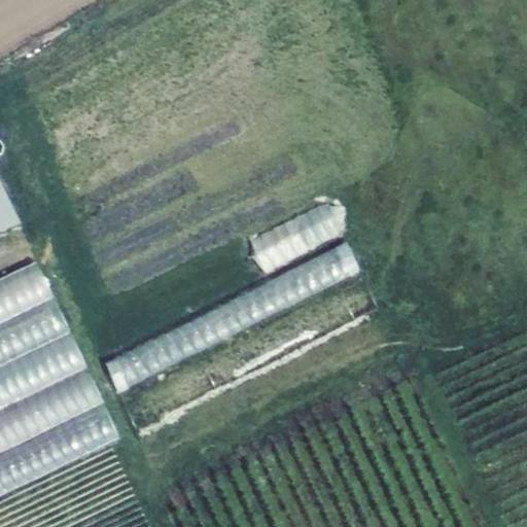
[(0,239),(23,229),(0,180),(0,239)]
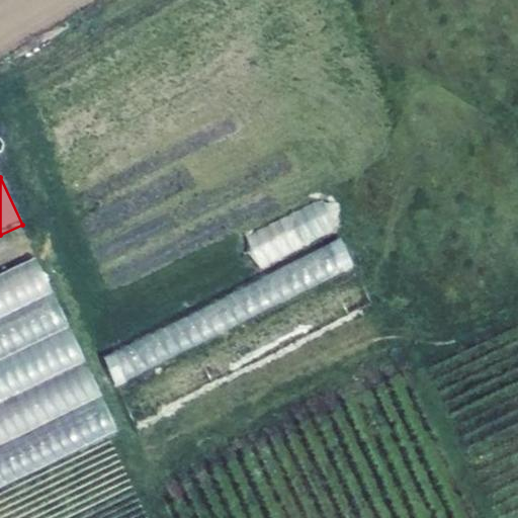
[(264,263),(340,229),(326,197),(250,232),(264,263)]
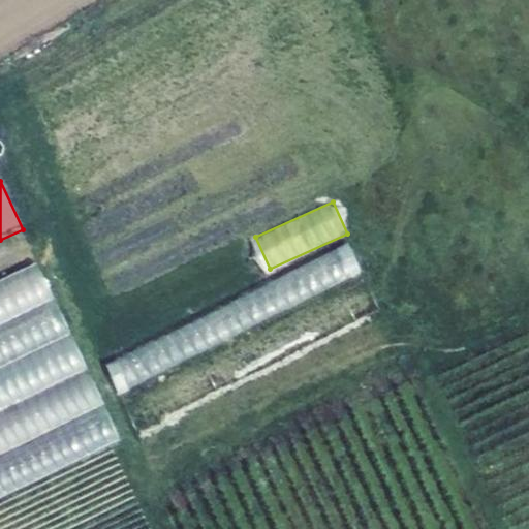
[(105,363),(119,391),(370,271),(356,243),(105,363)]
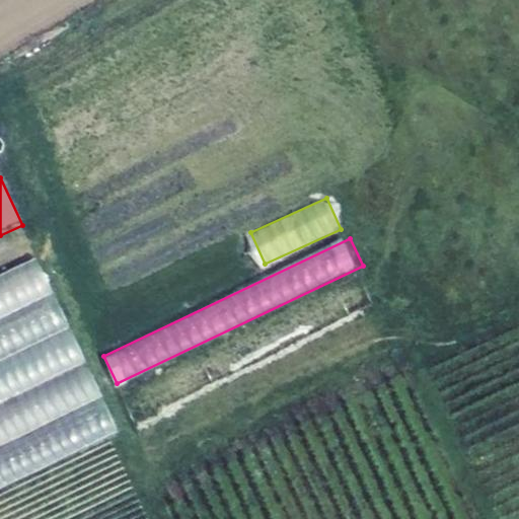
[(0,491),(120,435),(40,263),(0,281),(0,491)]
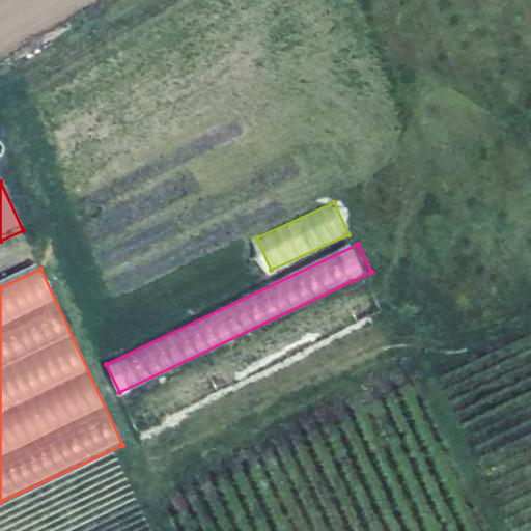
[(139,425),(390,311),(378,283),(127,397),(139,425)]
